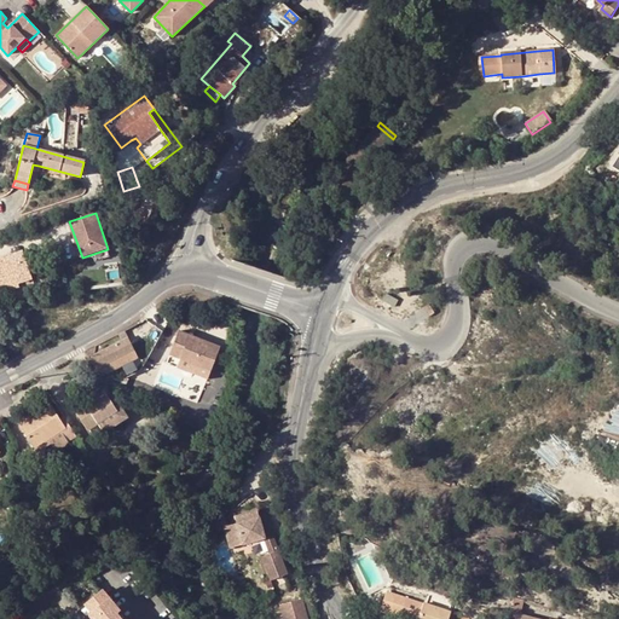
[(0,258),(0,282),(4,281),(15,277),(17,284),(32,279),(22,250),(0,258)]
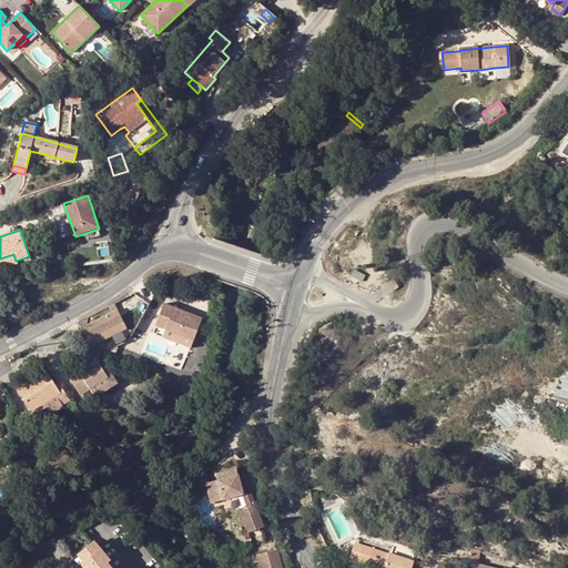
[(3,257),(6,264),(16,261),(13,254),(3,257)]
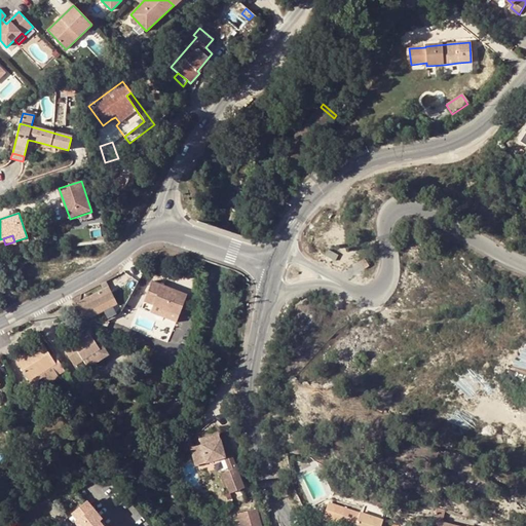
[(329,249),(326,256),(336,261),(340,255),(329,249)]
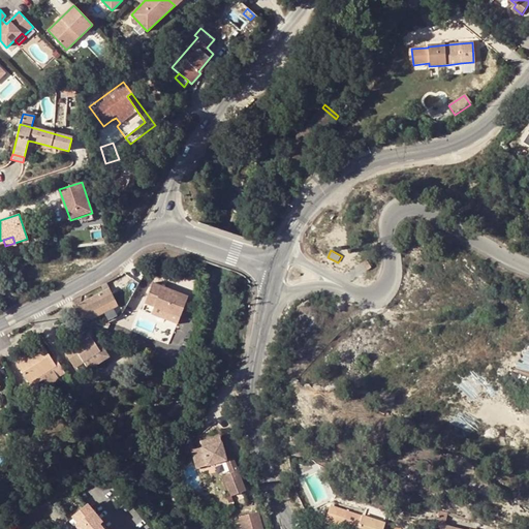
[(367,260),(362,263),(367,271),(372,268),(367,260)]
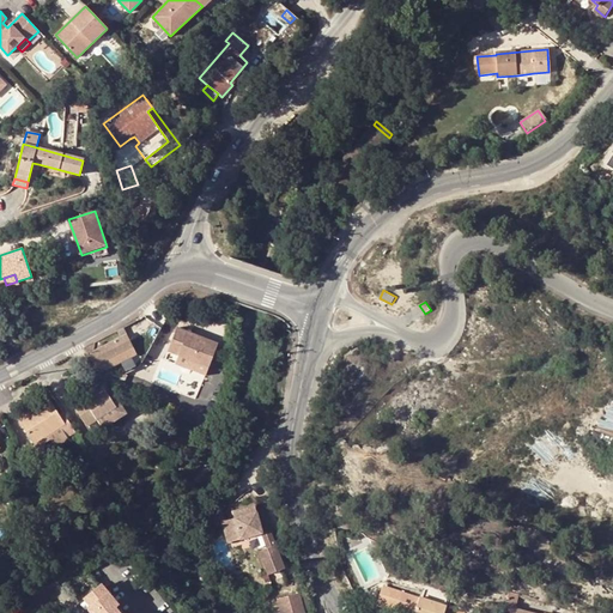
[(218,345),(177,327),(168,351),(208,368),(218,345)]
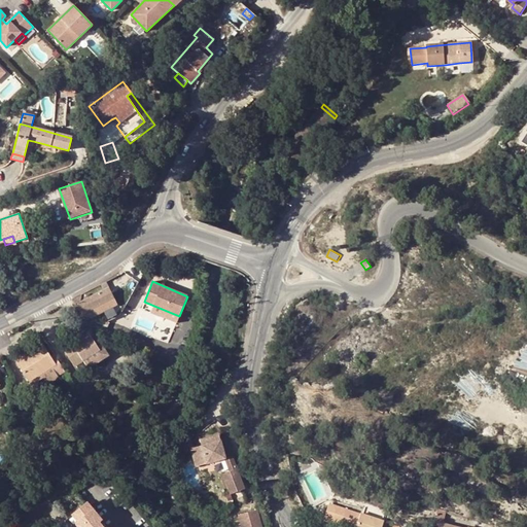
[(86,299),(78,304),(86,319),(117,303),(108,286),(86,299)]
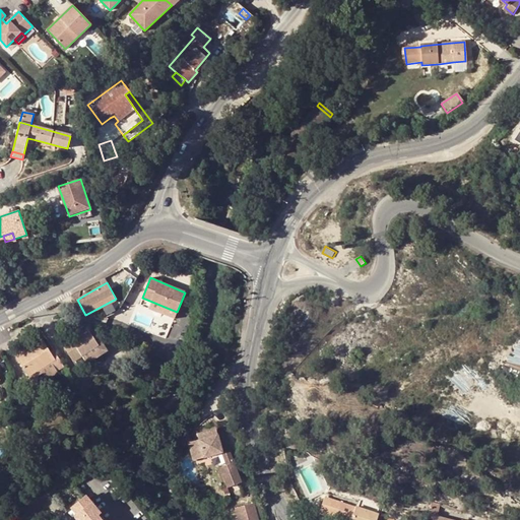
[(85,295),(82,288),(73,294),(77,300),(85,295)]
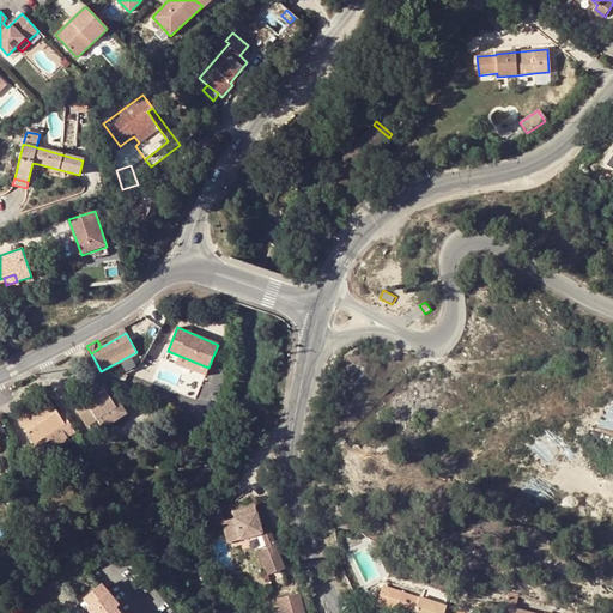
[(109,395),(78,412),(89,431),(90,431),(96,442),(128,424),(123,414),(121,416),(109,395)]
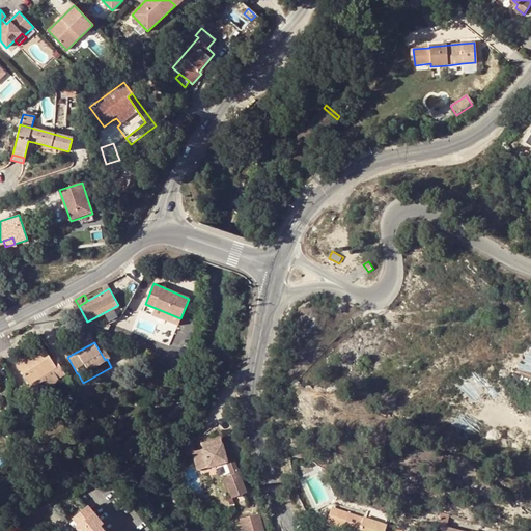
[(30,392),(54,379),(60,389),(67,385),(57,367),(54,368),(47,355),(19,370),(30,392)]
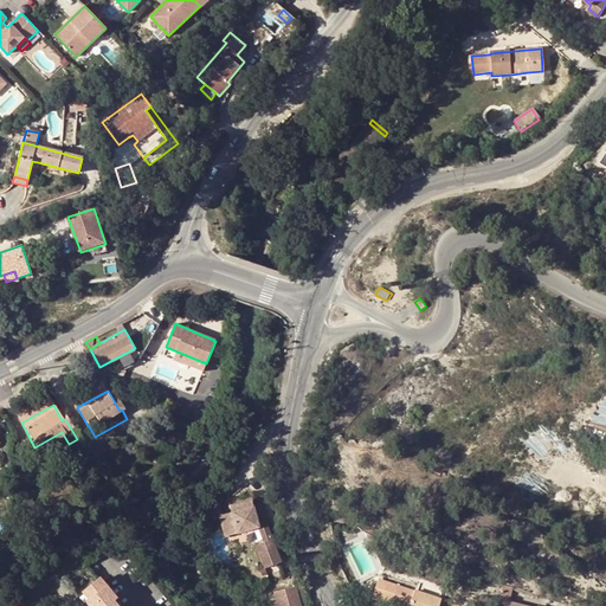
[(128,492),(130,495),(140,485),(136,483),(128,492)]
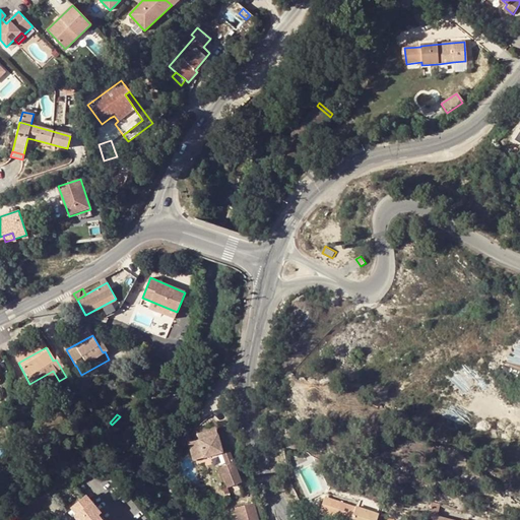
[(214,430),(196,437),(198,442),(188,446),(194,463),(222,452),(214,430)]
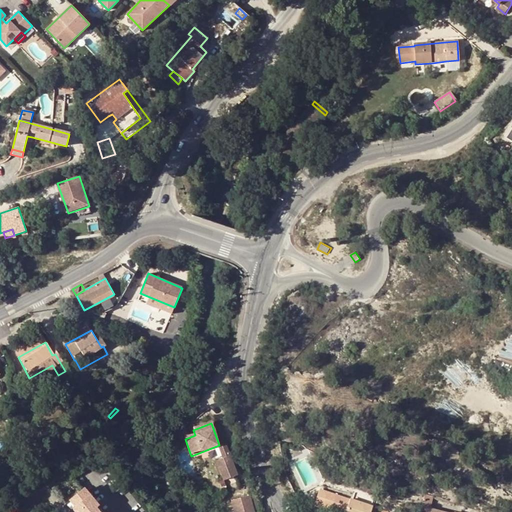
[(226,443),(219,445),(224,459),(231,456),(226,443)]
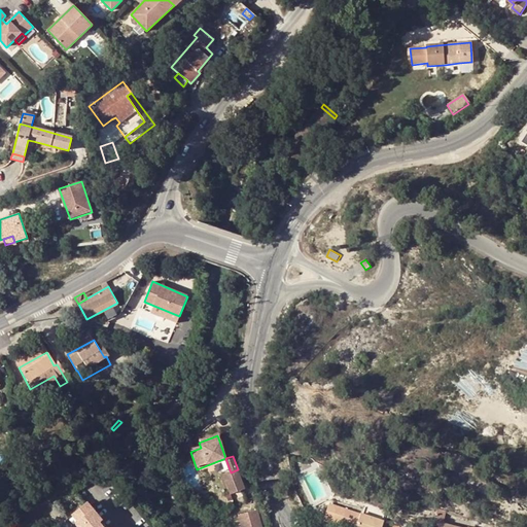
[(241,478),(238,469),(224,475),(232,493),(242,489),(238,479),(241,478)]
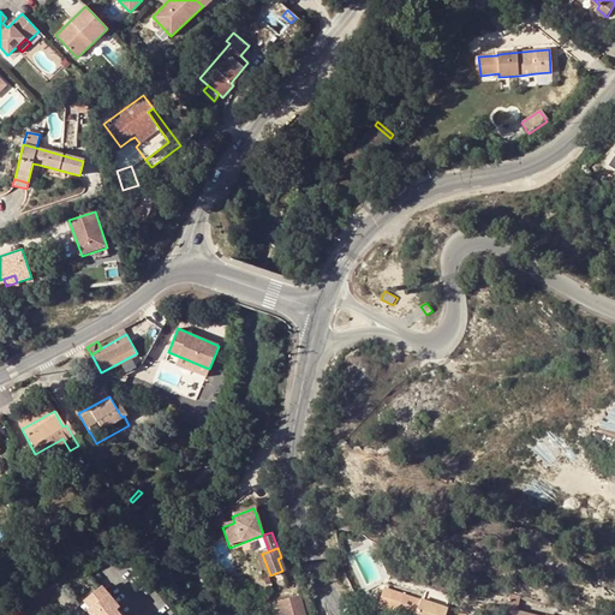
[(99,589),(117,609),(120,607),(102,585),(99,589)]
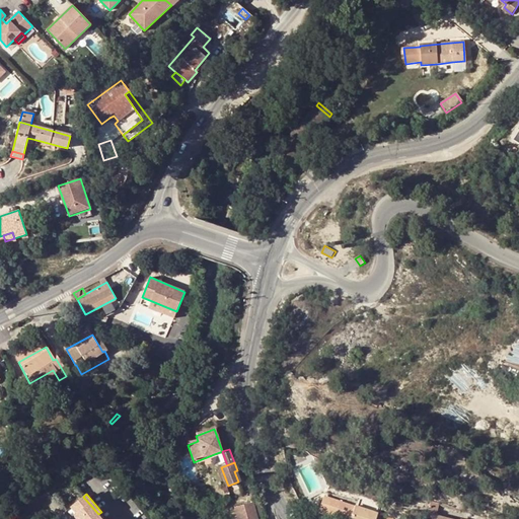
[(360,499),(357,506),(324,496),(322,504),(328,506),(327,509),(352,517),(351,518),(376,518),(378,513),(380,506),(360,499)]
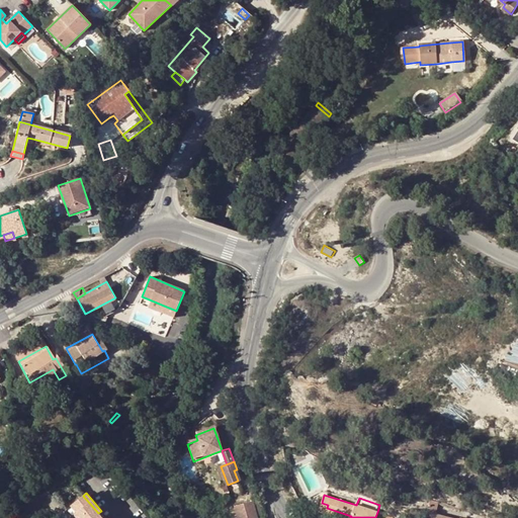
[(101,517),(98,513),(83,496),(71,506),(77,512),(75,514),(77,517),(80,517),(81,517),(101,517)]
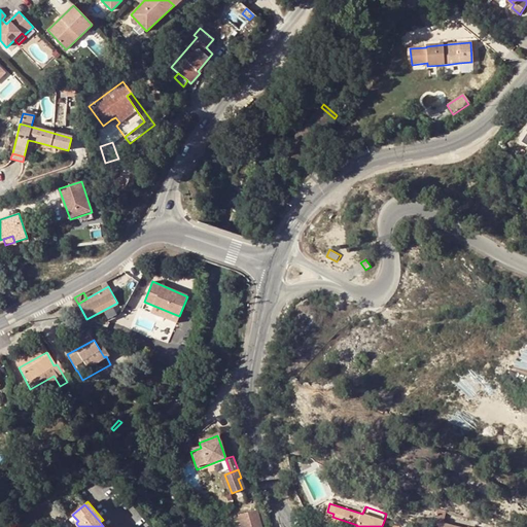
[(262,512),(258,513),(257,510),(239,515),(242,526),(262,526),(261,525),(266,523),(262,512)]
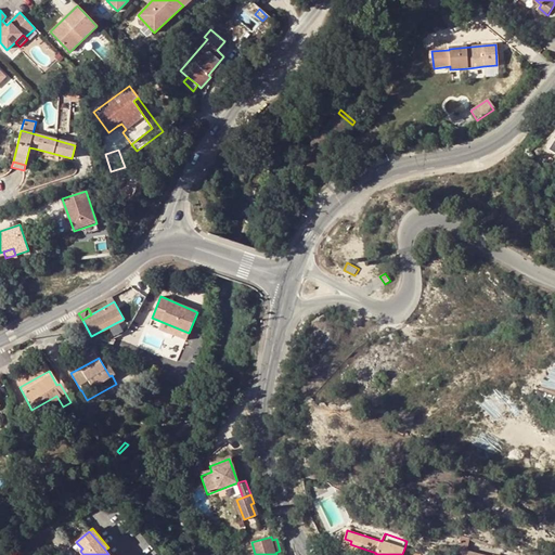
[(466,552),(469,539),(461,537),(457,550),(466,552)]
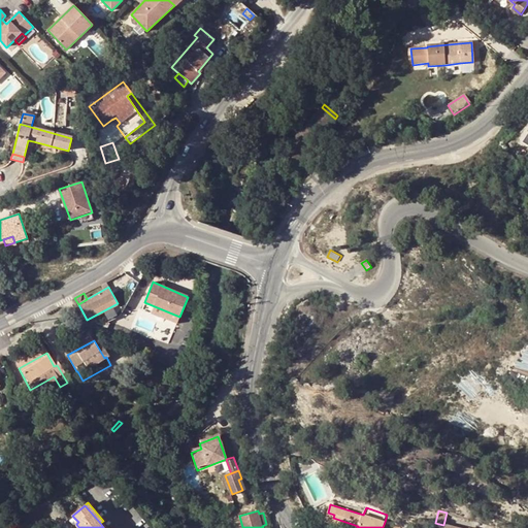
[(328,513),(325,520),(351,527),(357,527),(358,526),(333,518),(334,515),(328,513)]
